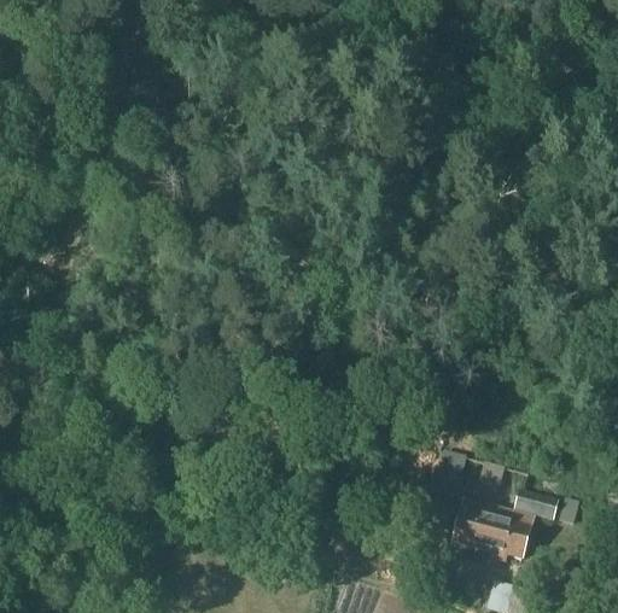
[(441,470),(436,468),(430,490),(460,497),(465,474),(462,474),(467,456),(445,450),(441,470)]
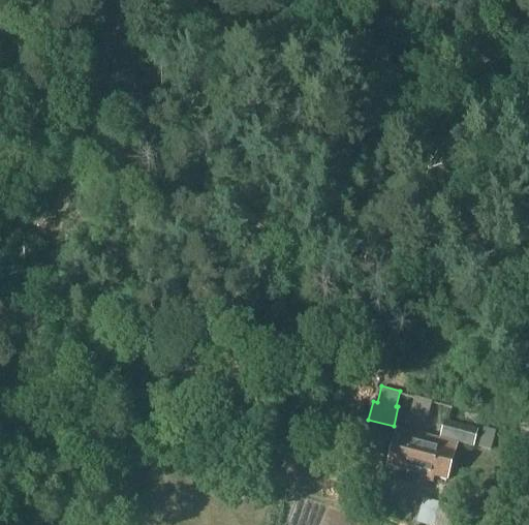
[(444,420),(440,436),(474,445),(478,428),(444,420)]
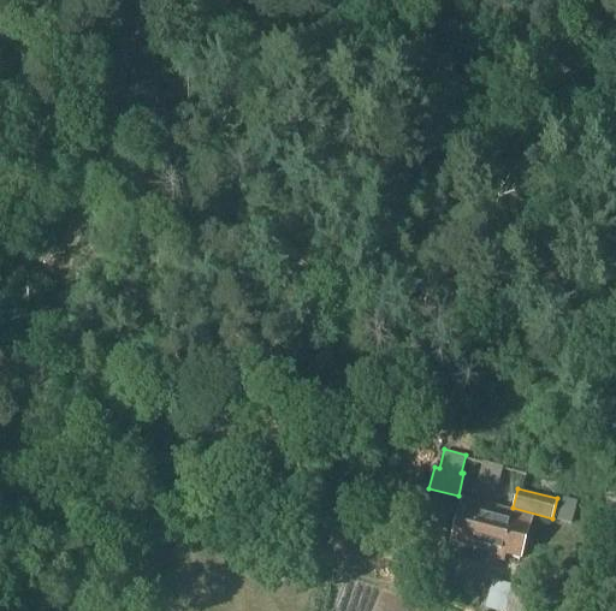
[(462,496),(457,516),(451,538),(487,547),(496,516),(509,520),(513,509),(462,496)]
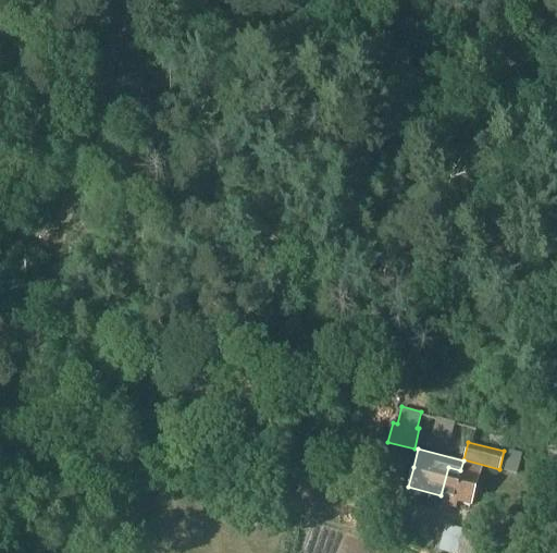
[(441,495),(446,496),(444,503),(456,506),(458,500),(471,504),(481,466),(463,461),(460,470),(448,467),(441,495)]
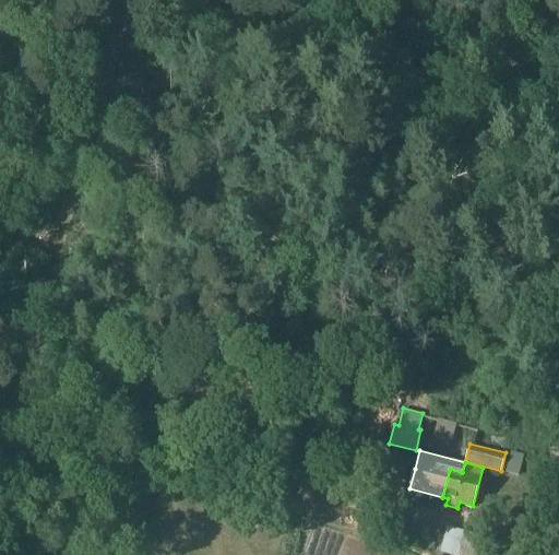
[(441,552),(454,554),(482,554),(487,535),(448,524),(441,552)]
